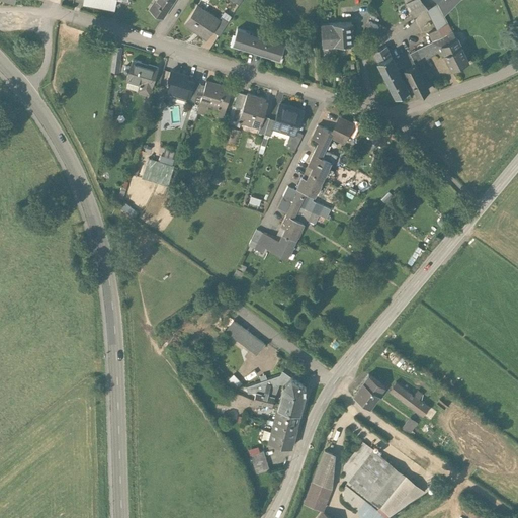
[(0,0),(0,4),(12,9),(15,0),(0,0)]
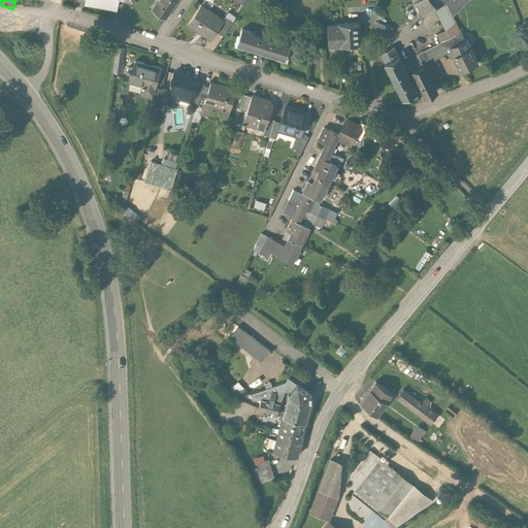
[(85,0),(85,5),(117,11),(120,1),(119,0),(85,0)]
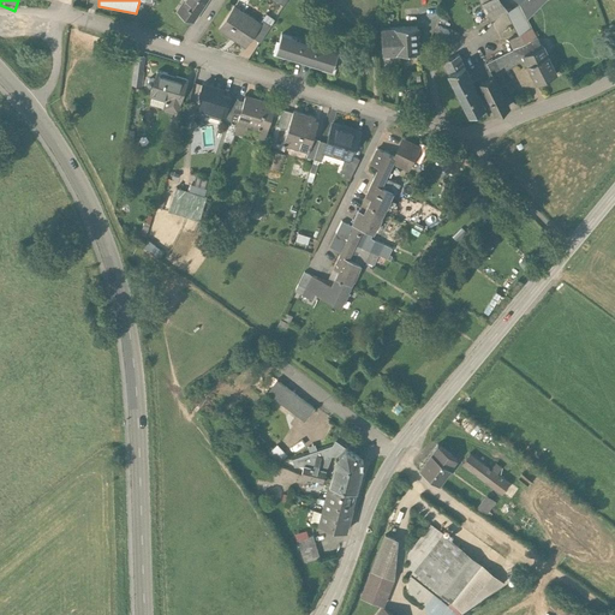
[(207,0),(183,0),(177,11),(193,22),(207,0)]
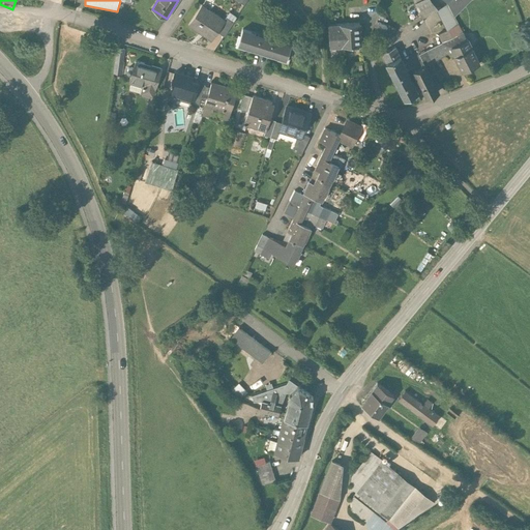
[(431,1),(430,0),(419,0),(415,2),(422,18),(437,9),(431,1)]
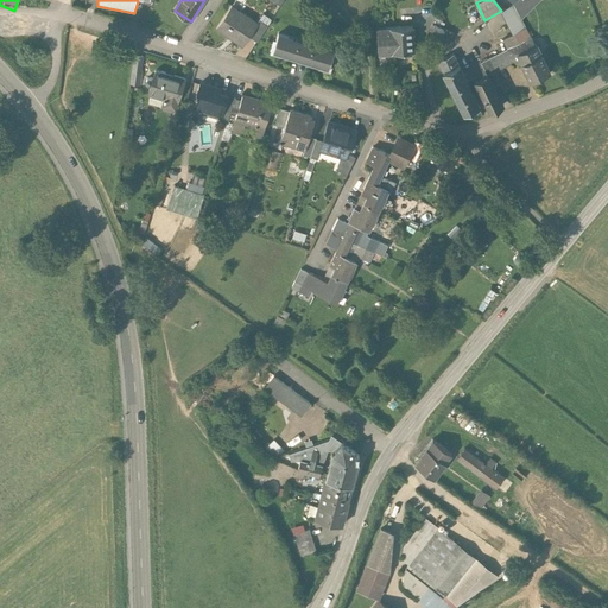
[(508,0),(513,5),(520,19),(538,0),(508,0)]
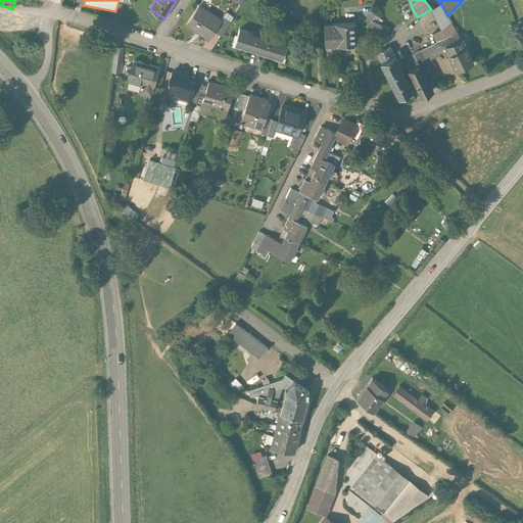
[(441,4),(431,9),(441,29),(432,34),(436,42),(457,32),(459,31),(455,24),(453,25),(447,16),(441,4)]
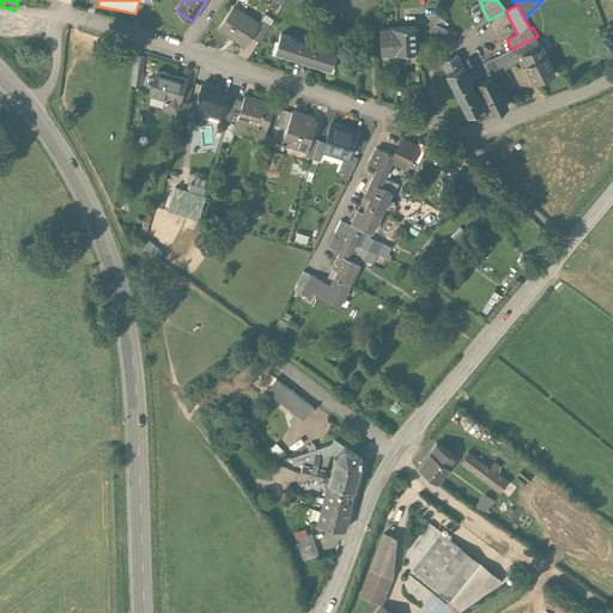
[(260,24),(234,6),(219,29),(244,46),(252,36),(260,24)]
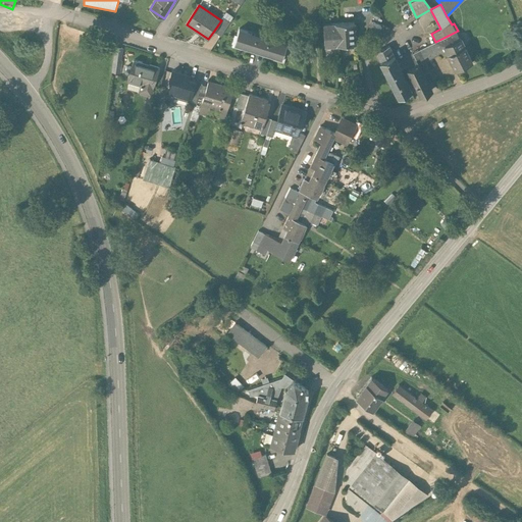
[(221,20),(214,31),(220,35),(232,17),(226,13),(221,20)]
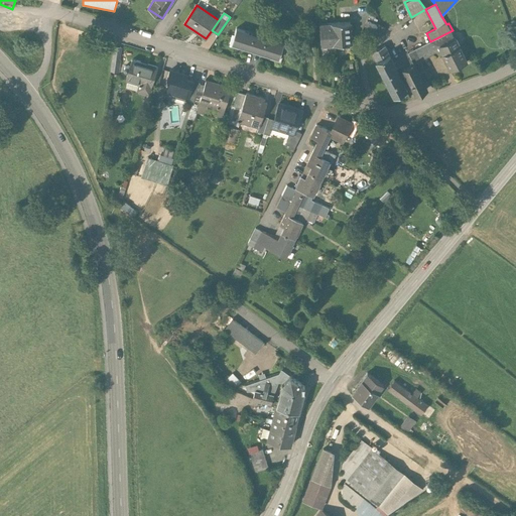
[(385,28),(368,21),(365,28),(382,36),(385,28)]
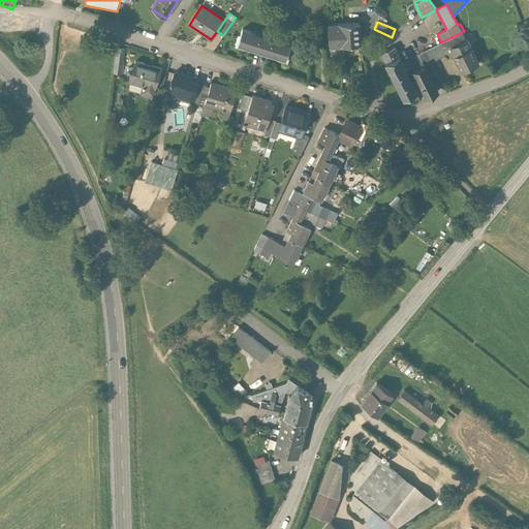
[(360,24),(329,26),(330,45),(361,43),(360,24)]
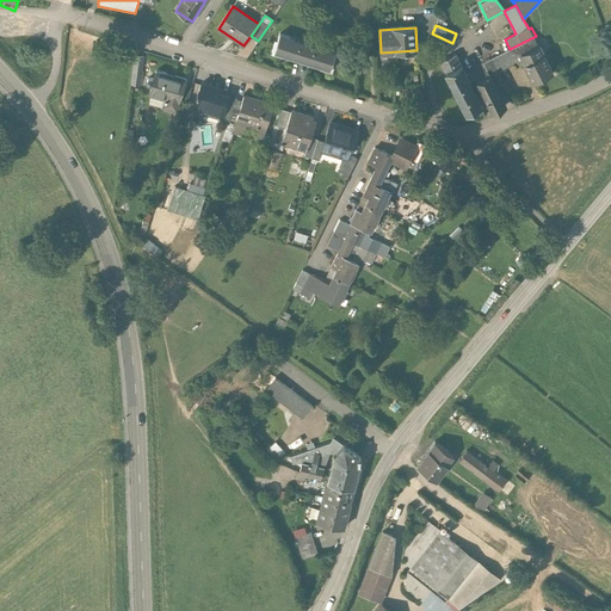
[(308,43),(279,35),(273,54),(302,62),(308,43)]
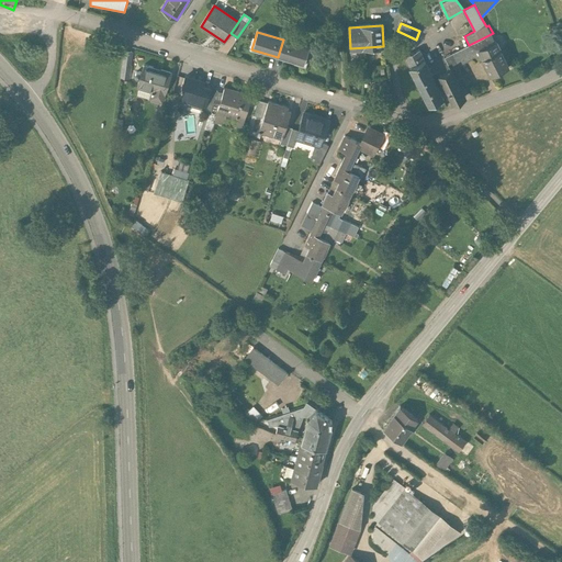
[(494,42),(491,34),(469,45),(474,56),(476,60),(482,58),(491,75),(509,66),(496,41),(494,42)]
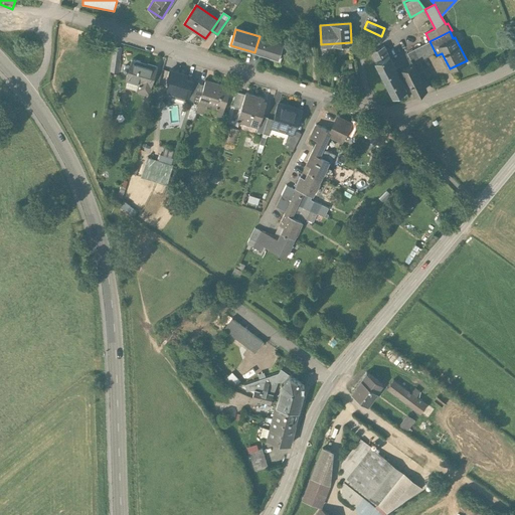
[(284,43),(260,36),(254,52),(279,60),(284,43)]
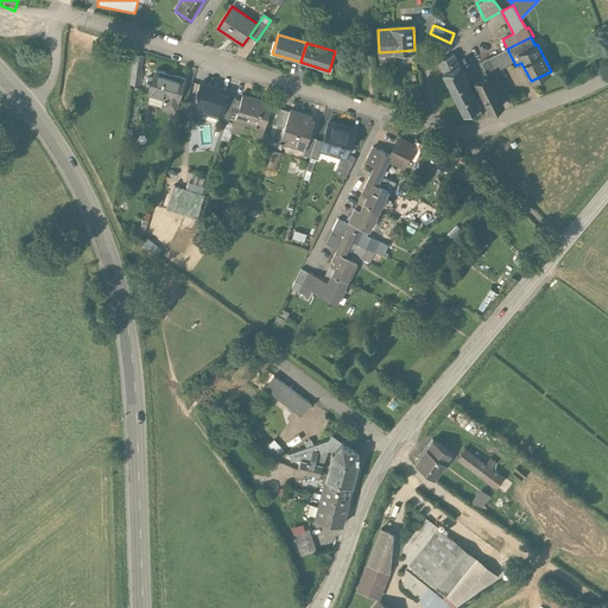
[(493,86),(500,82),(494,70),(513,61),(507,49),(481,63),(488,75),(493,86)]
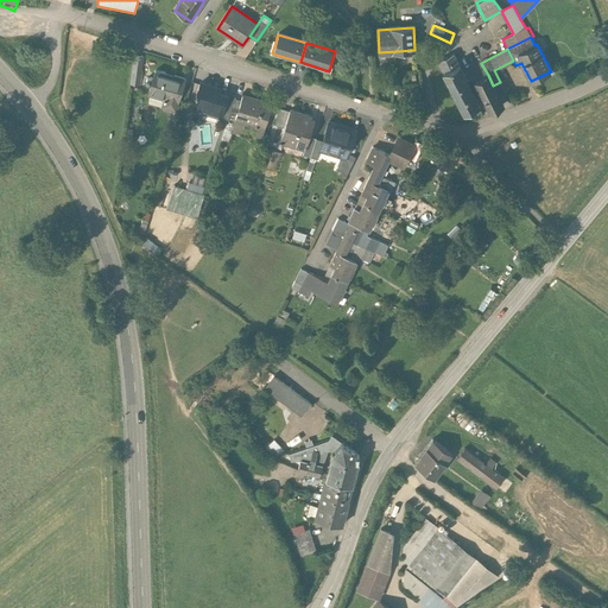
[(472,88),(455,54),(437,62),(455,96),(472,88)]
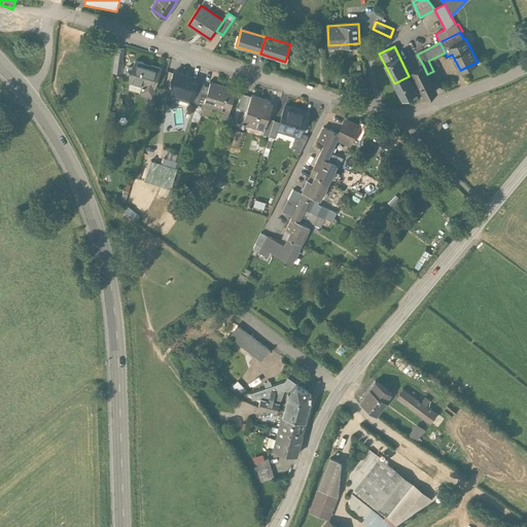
[(124,49),(116,48),(113,73),(121,74),(124,62),(123,62),(124,49)]
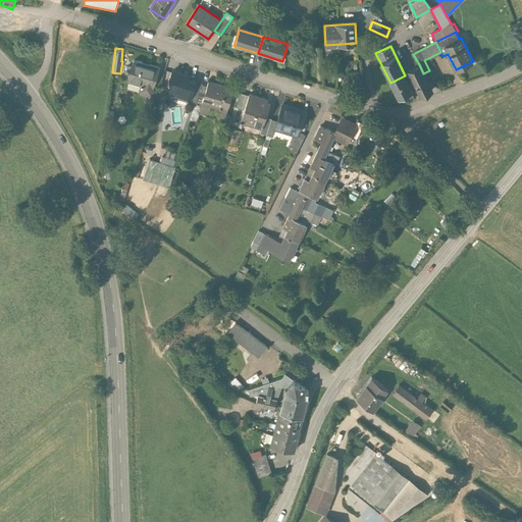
[(149,66),(133,61),(132,67),(127,66),(125,67),(124,68),(124,70),(125,71),(129,72),(126,81),(129,81),(126,88),(150,95),(152,88),(153,89),(159,68),(150,65),(149,66)]
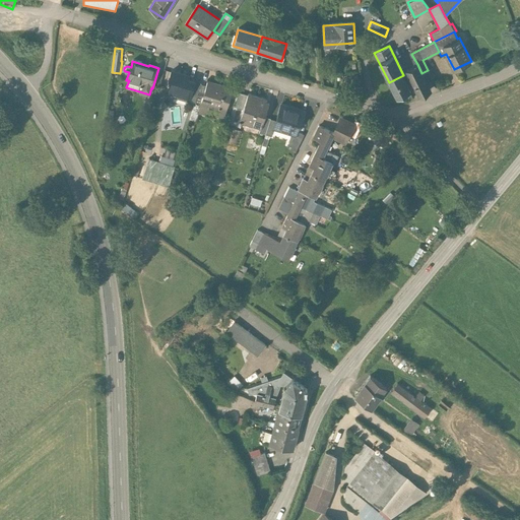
[(421,73),(417,64),(405,69),(418,96),(431,91),(421,73)]
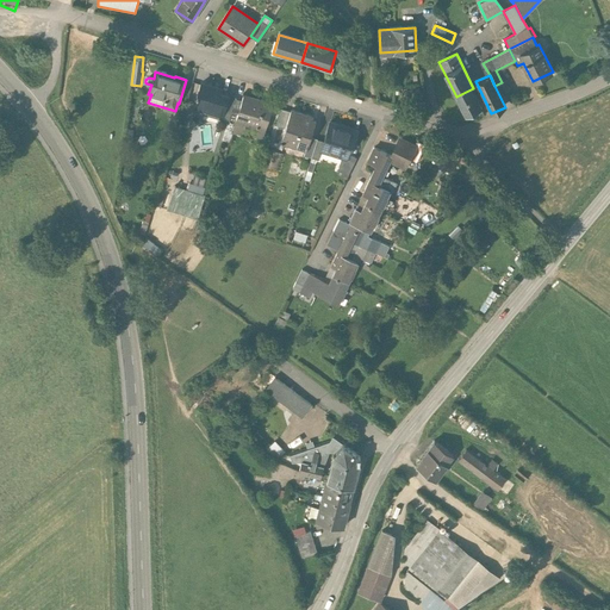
[(221,91),(204,86),(195,114),(222,123),(229,100),(218,98),(221,91)]
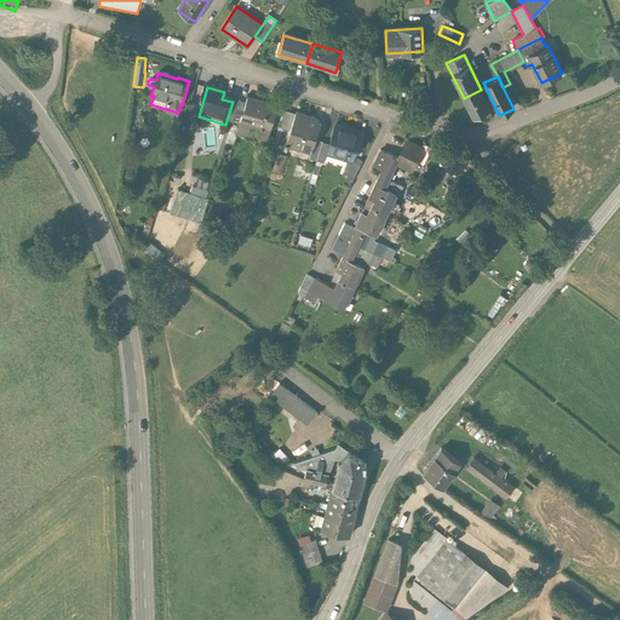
[(489,108),(481,90),(464,98),(472,115),(489,108)]
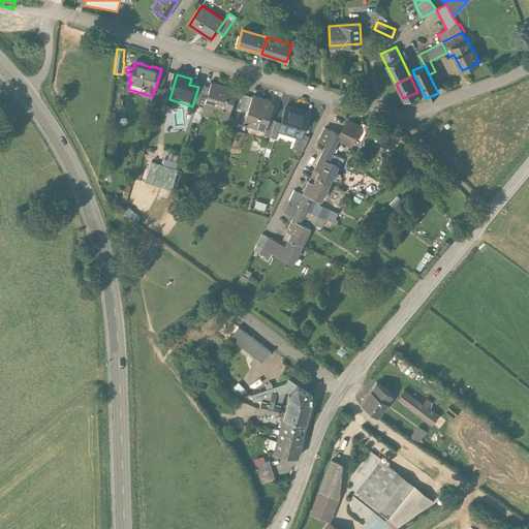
[(237,91),(212,84),(203,117),(211,119),(213,113),(220,116),(219,120),(227,122),(237,91)]
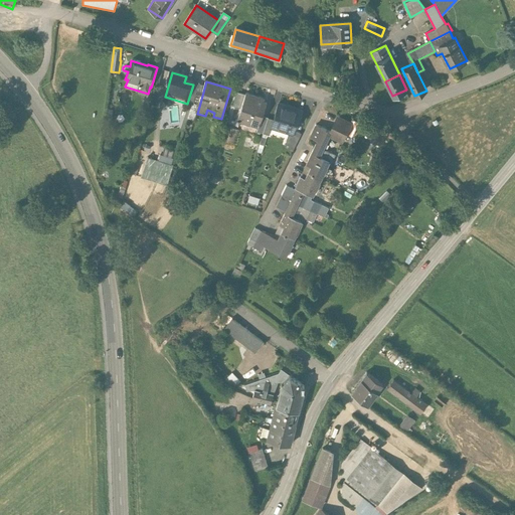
[(269,102),(245,94),(235,124),(259,132),(269,102)]
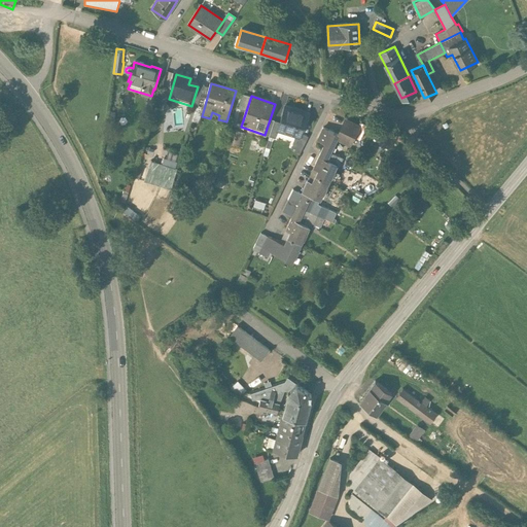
[(310,114),(285,107),(277,134),(303,141),(310,114)]
